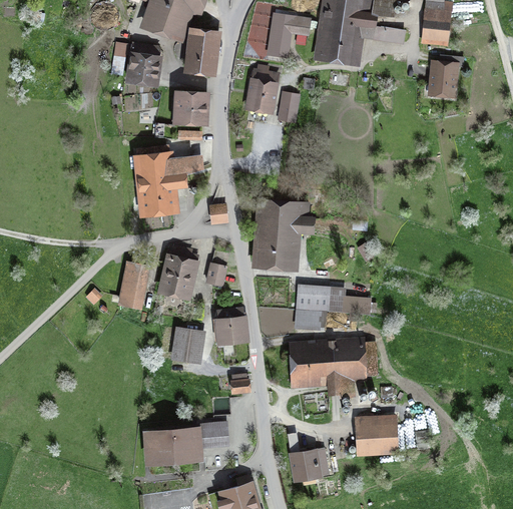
[(142,0),(148,2),(139,29),(179,42),(190,11),(201,16),(206,0),(142,0)]
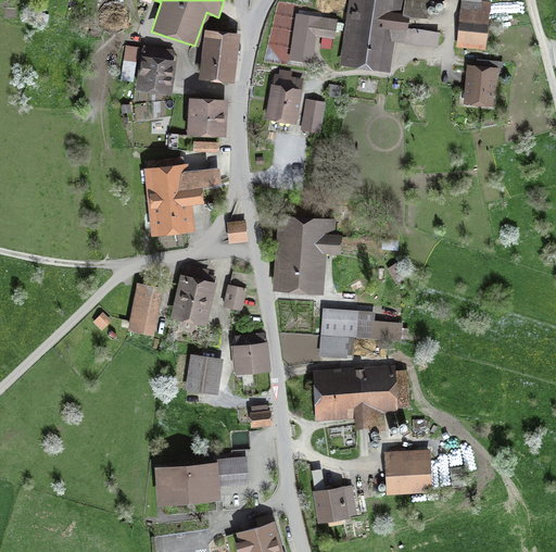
[(351,0),(343,63),(389,70),(394,32),(404,33),(406,17),(395,16),(397,0),(351,0)]
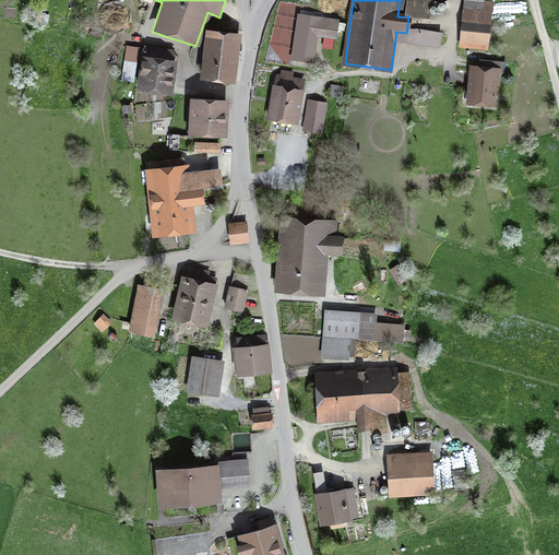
[(407,0),(405,15),(425,19),(427,0),(407,0)]
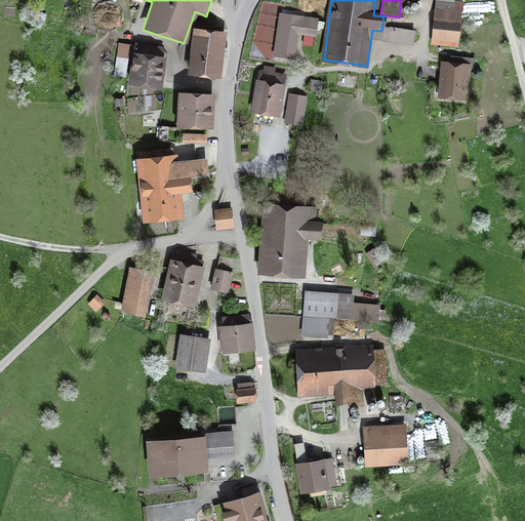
[(326,19),(290,13),(287,32),(324,38),(326,19)]
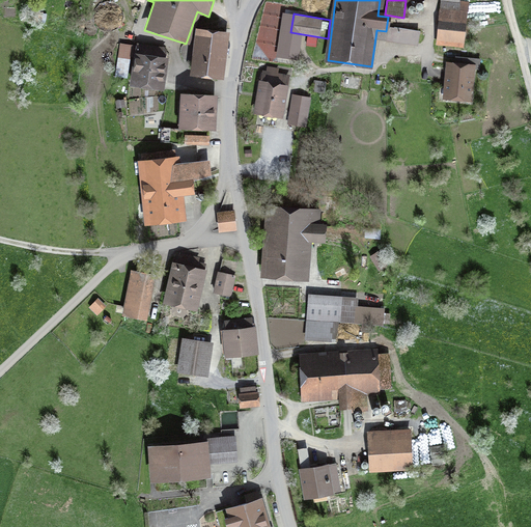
[(467,23),(439,20),(436,43),(464,47),(467,23)]
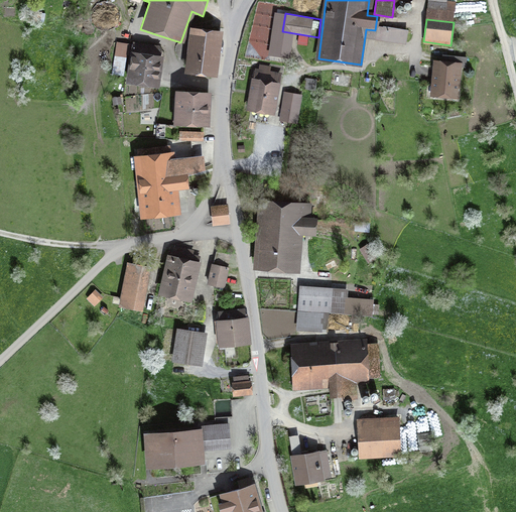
[(407,31),(380,27),(378,40),(405,44),(407,31)]
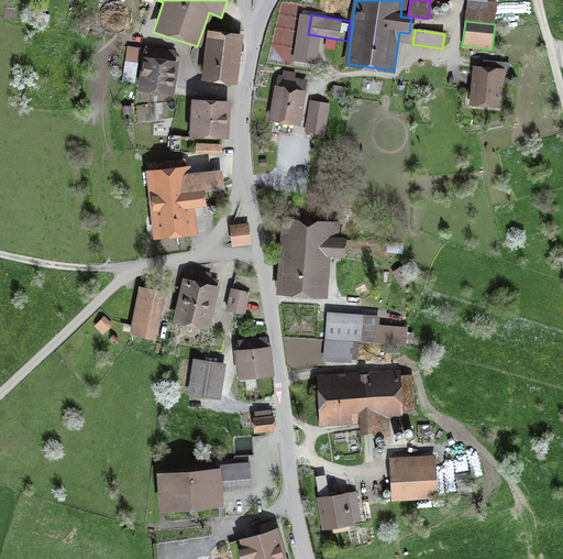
[(243,35),(208,31),(201,81),(238,86),(243,35)]
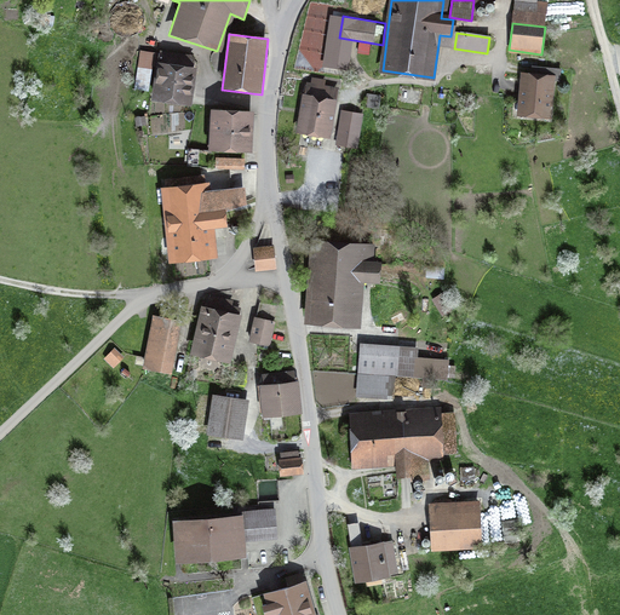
[(141,42),(137,82),(151,84),(155,45),(141,42)]
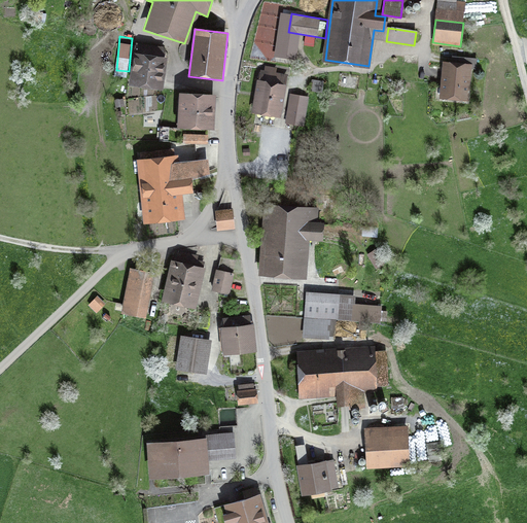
[(167,58),(132,54),(128,86),(163,91),(167,58)]
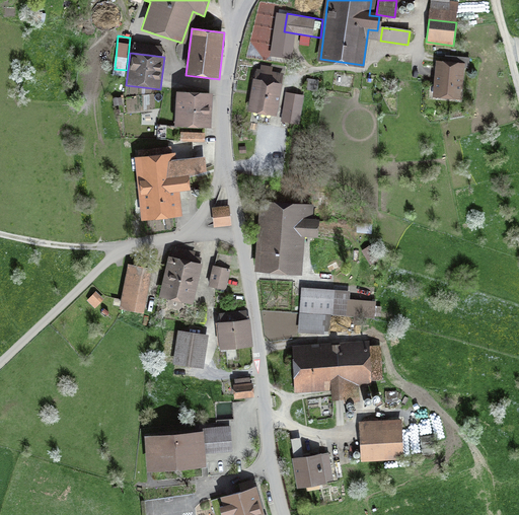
[(463,64),(436,62),(432,98),(460,101),(463,64)]
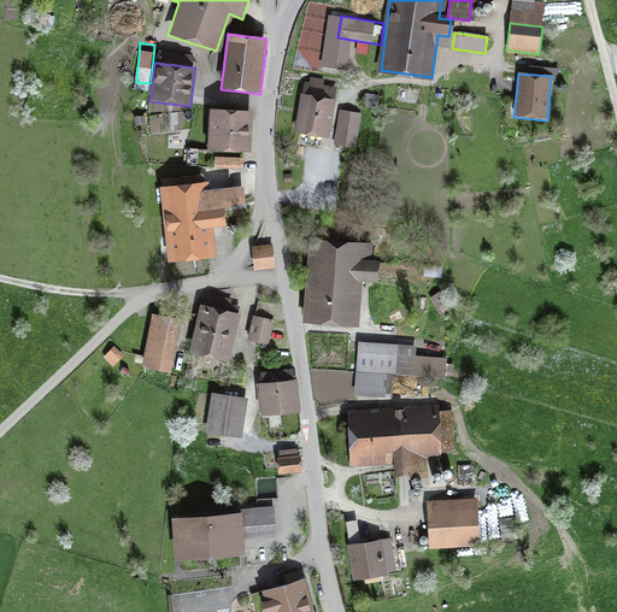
[(333,98),(303,92),(295,130),(325,136),(333,98)]
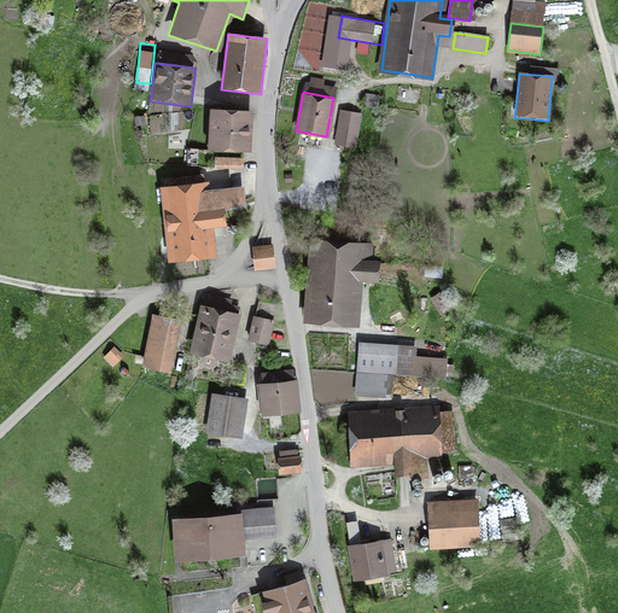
[(377,93),(365,92),(365,105),(377,106),(377,93)]
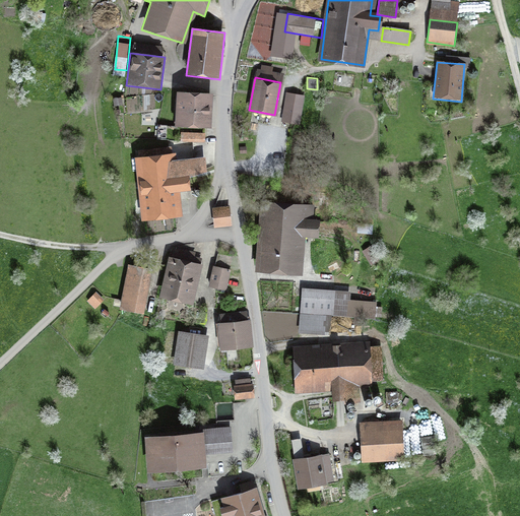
[(303,93),(286,91),(281,120),(298,123),(303,93)]
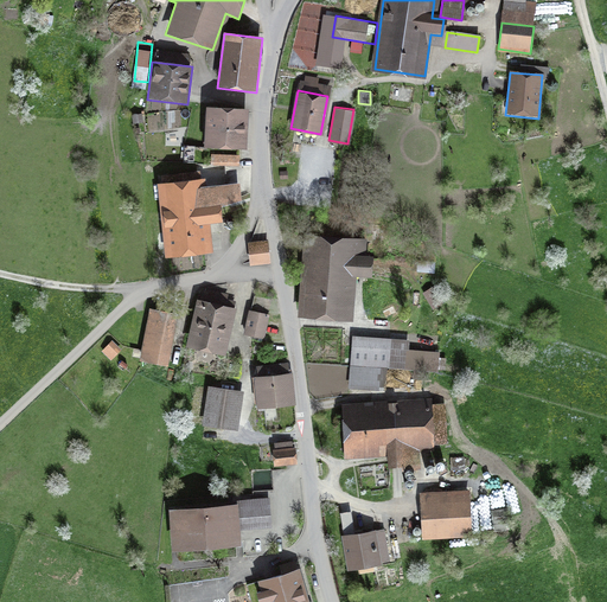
[(208,108),(206,147),(246,148),(247,109),(208,108)]
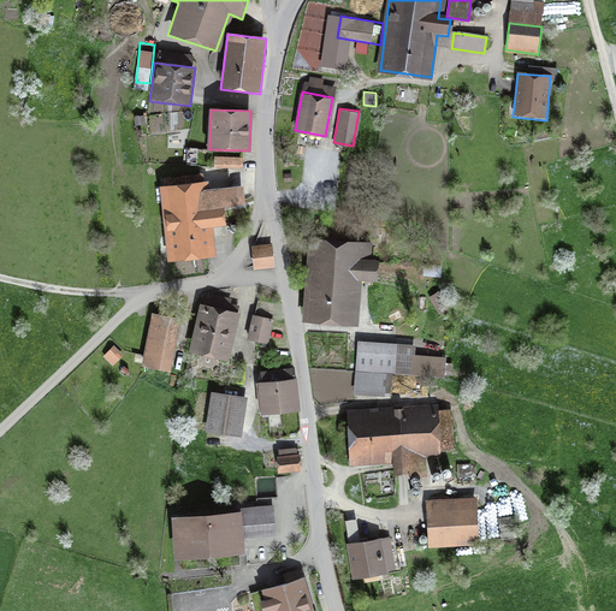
[(197,147),(188,147),(187,164),(196,164),(197,147)]
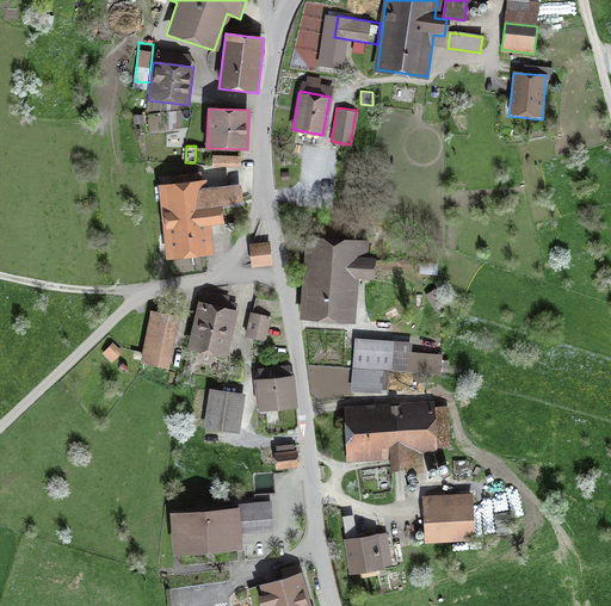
[(239,155),(213,154),(211,165),(238,165),(239,155)]
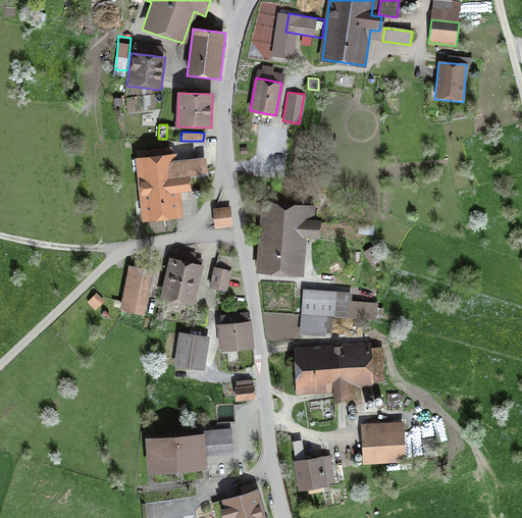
[(173,152),(136,156),(144,222),(183,217),(179,198),(193,196),(190,179),(209,171),(206,157),(174,160),(173,152)]
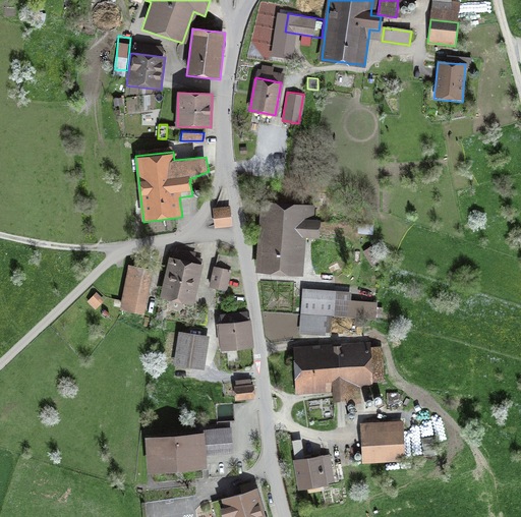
[(267,203),(264,273),(302,275),(303,238),(319,238),(320,220),(312,219),(313,205),(267,203)]
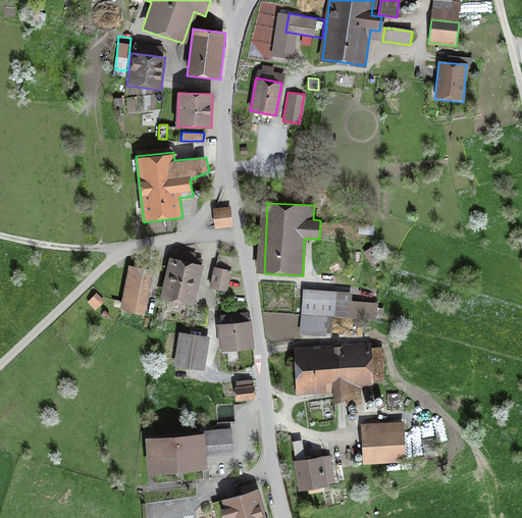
[(229,205),(212,207),(215,226),(231,224),(229,205)]
